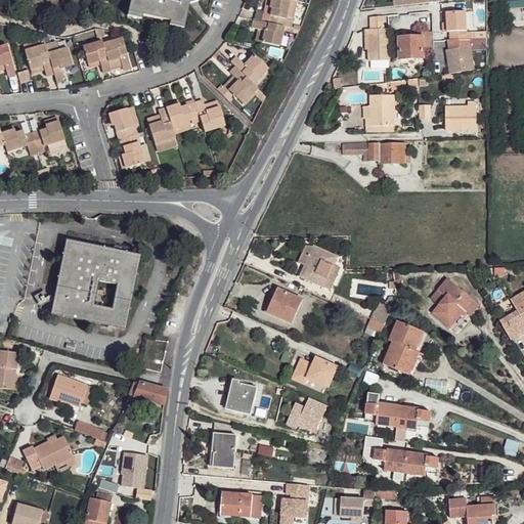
[(132,0),(129,17),(142,19),(143,16),(172,23),(171,26),(185,30),(190,5),(200,1),(200,0),(132,0)]
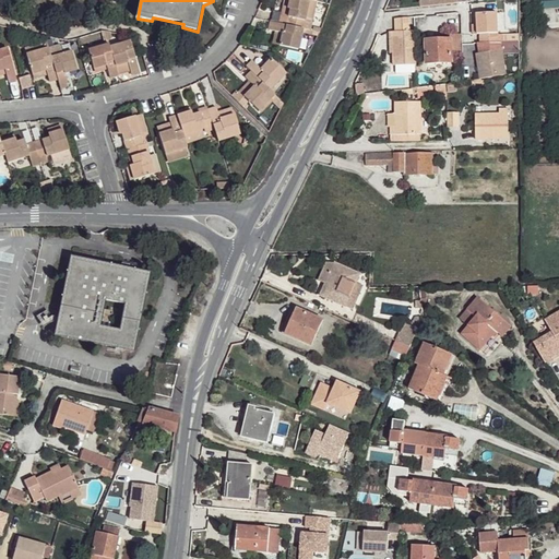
[(307,0),(290,0),(288,10),(290,11),(287,25),(306,30),(312,1),(307,0)]
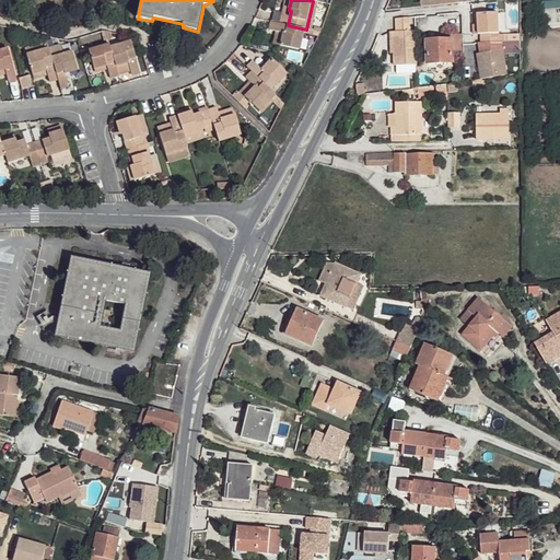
[(501,12),(479,14),(480,24),(481,35),(483,34),(486,43),(480,43),(482,55),(504,51),(501,12)]
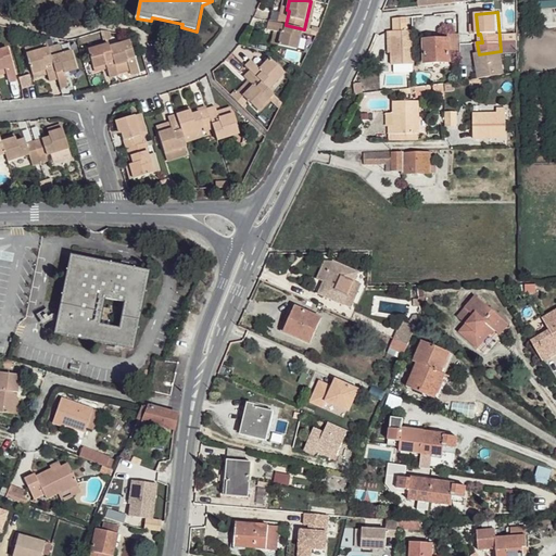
[(408,17),(394,19),(395,30),(409,30),(408,17)]
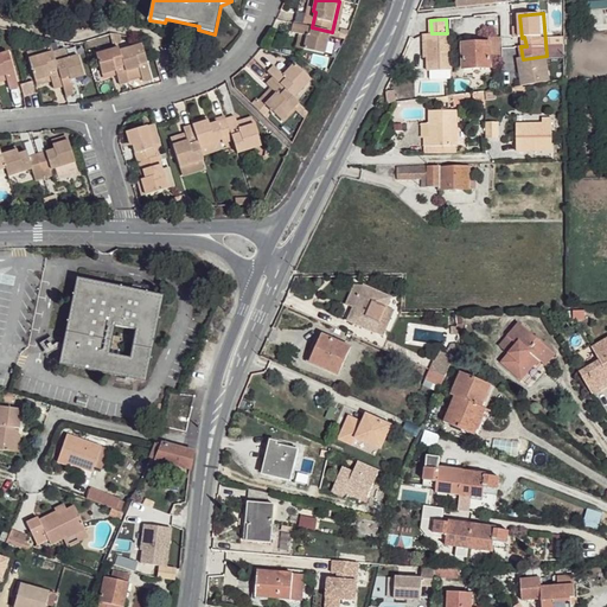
[(312,27),(295,24),(294,33),(307,37),(306,50),(327,55),(332,32),(312,27)]
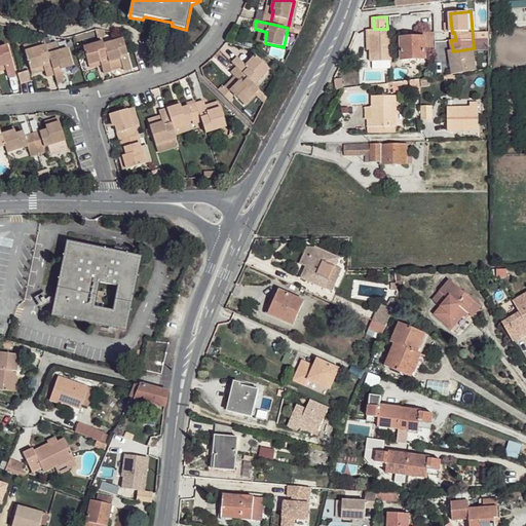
[(374,29),(371,30),(371,49),(372,61),(380,61),(393,62),(392,28),(387,29),(374,29)]
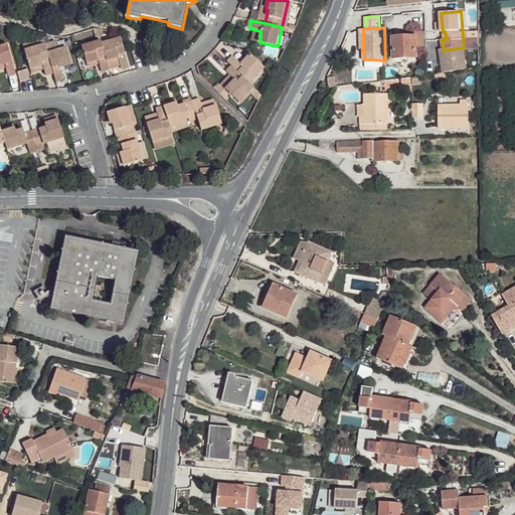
[(408,38),(393,38),(393,59),(417,58),(417,51),(425,51),(425,33),(408,33),(408,38)]
